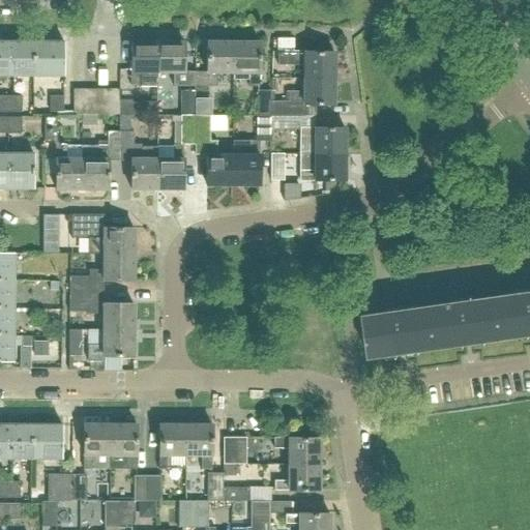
[(280,49),(296,49),(296,36),(280,36),(280,49)]
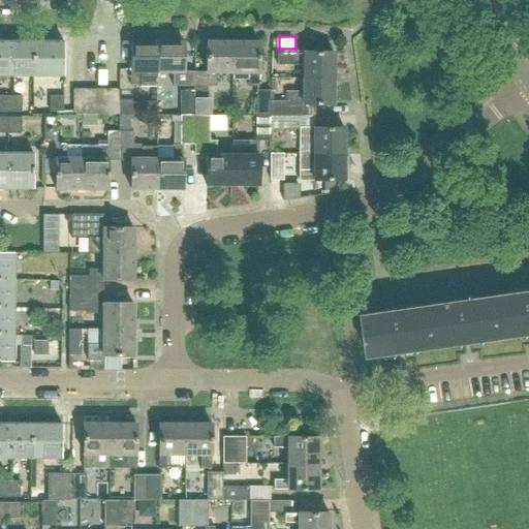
[(0,40),(0,75),(11,75),(11,41),(0,40)]
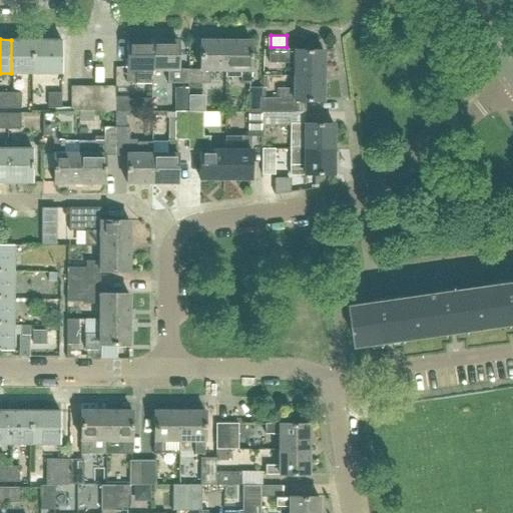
[(11,40),(11,73),(35,73),(36,40),(11,40)]
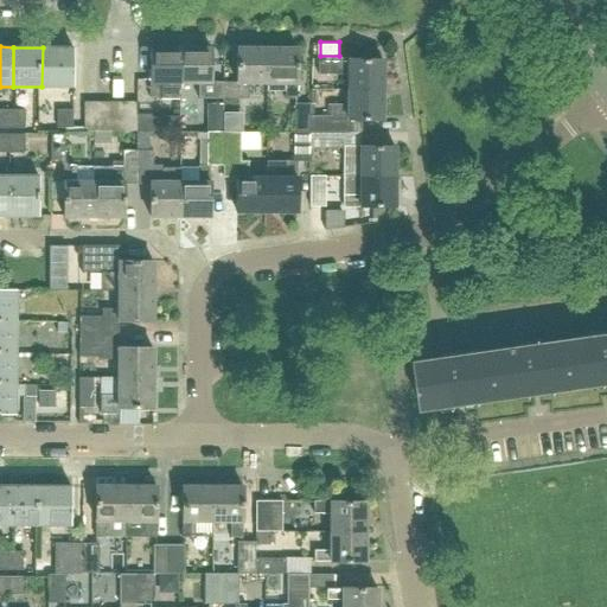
[(43,48),(42,87),(72,87),(72,48),(43,48)]
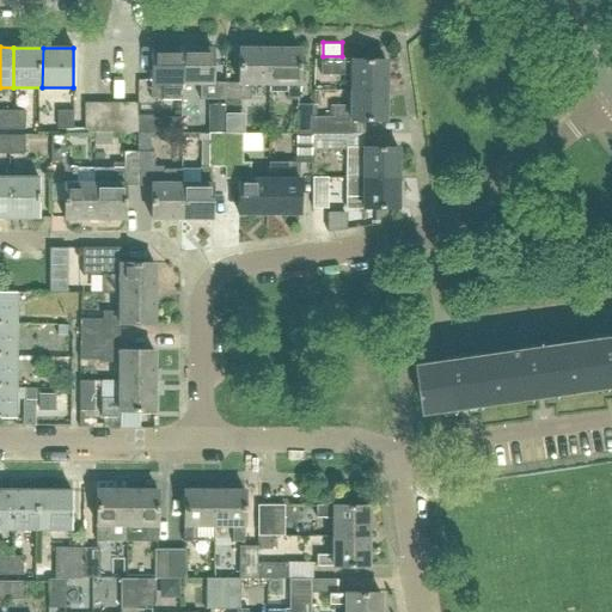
[(181,84),(181,48),(151,48),(151,99),(164,99),(164,84),(181,84)]
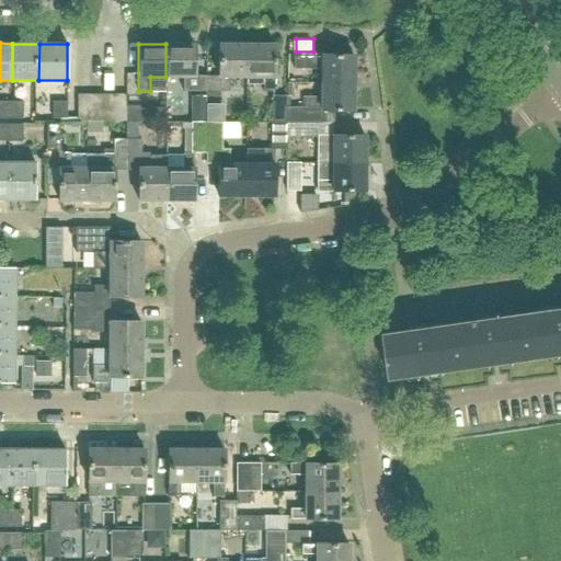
[(194,44),(165,44),(165,77),(182,77),(182,91),(206,91),(206,76),(194,76),(194,44)]
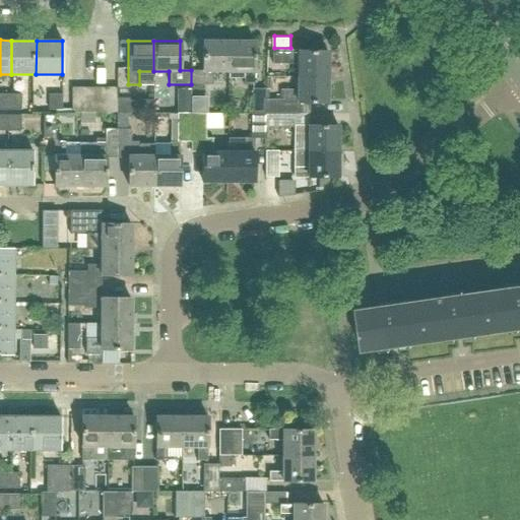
[(191,84),(202,84),(212,85),(212,71),(228,71),(229,42),(202,42),(202,71),(191,70),(191,84)]
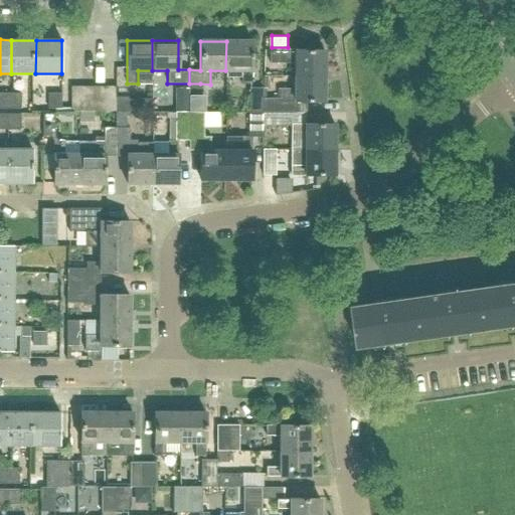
[(251,41),(226,41),(225,70),(225,77),(240,77),(240,83),(251,83),(251,41)]
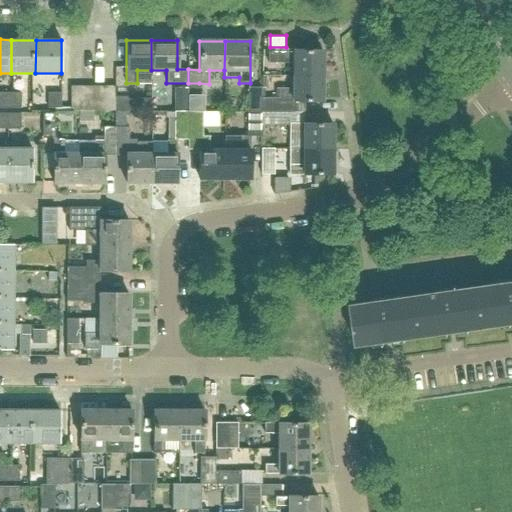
[(322,50),(279,49),(267,49),(267,60),(293,60),(293,76),(322,76),(322,50)]
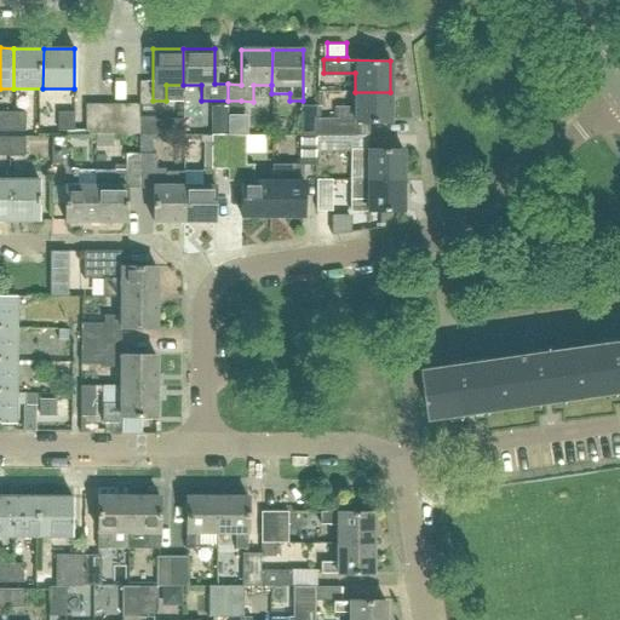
[(315,119),(315,133),(315,136),(368,136),(368,122),(389,122),(390,92),(355,92),(355,110),(338,110),(338,119),(315,119)]
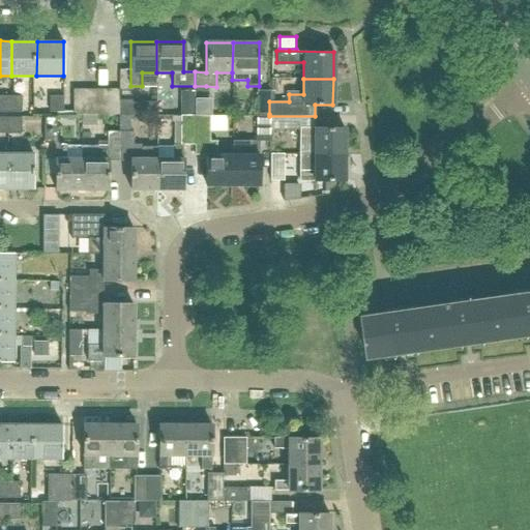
[(72,114),(82,114),(84,114),(84,89),(72,89),(72,114)]
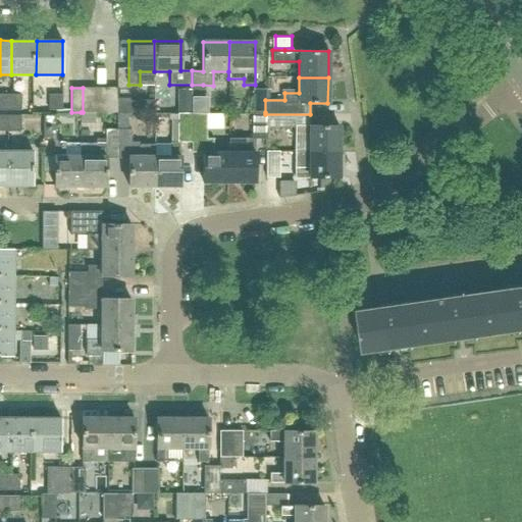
[(83,112),(94,112),(94,88),(83,88),(83,112)]
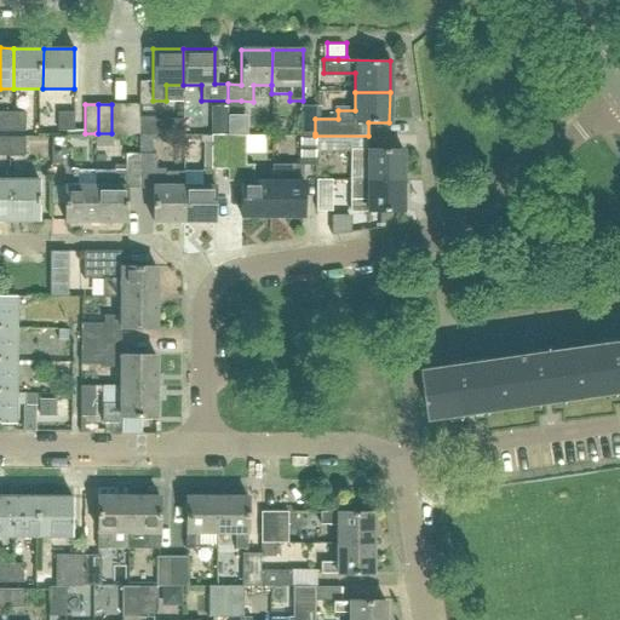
[(112,133),(125,133),(125,104),(112,104),(112,133)]
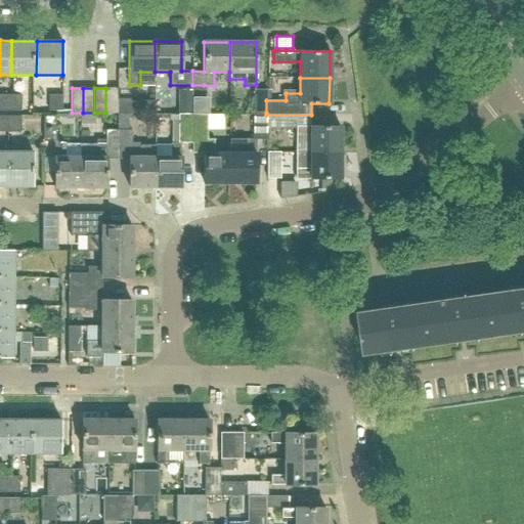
[(118,89),(118,88),(105,88),(105,113),(118,113),(118,89)]
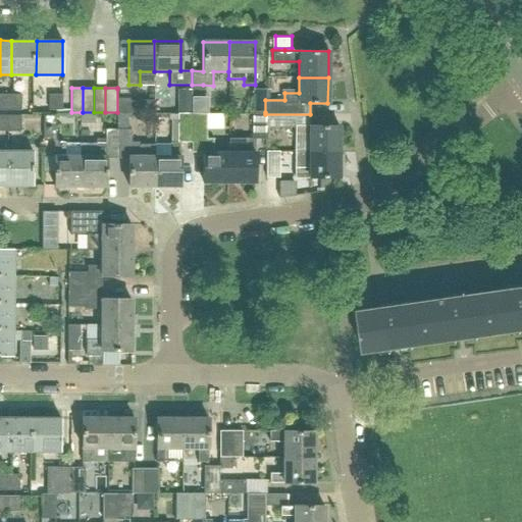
[(131,89),(117,89),(117,112),(117,113),(131,113),(131,89)]
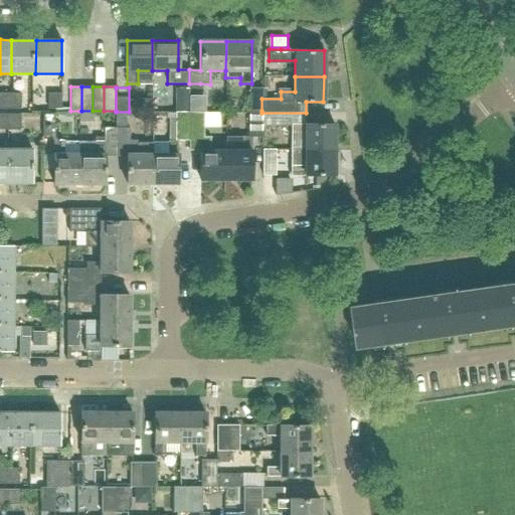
[(248,88),(248,110),(262,111),(262,99),(262,88),(248,88)]
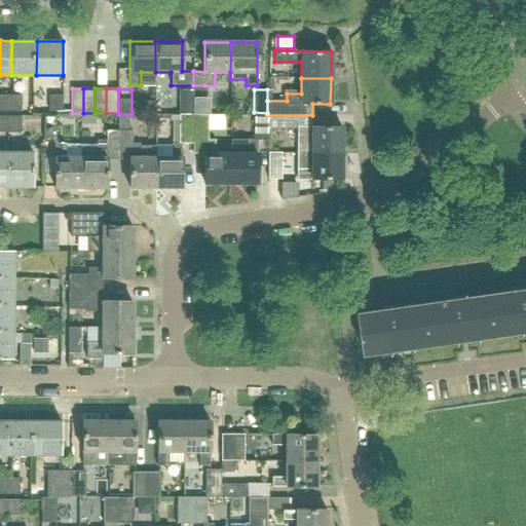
[(22,95),(8,95),(8,110),(22,110),(22,95)]
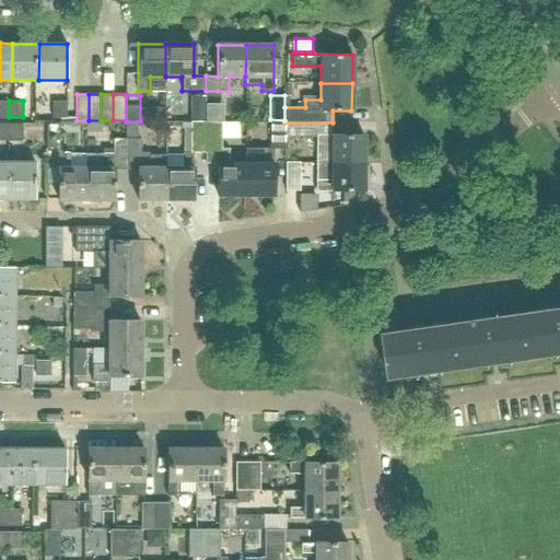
[(53,118),(67,118),(67,102),(53,102),(53,118)]
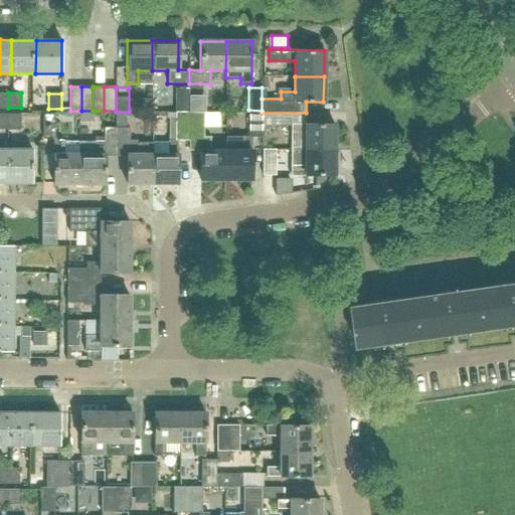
[(262,137),(262,125),(262,113),(262,111),(248,110),(248,137),(225,136),(225,151),(225,180),(251,180),(251,137),(262,137)]
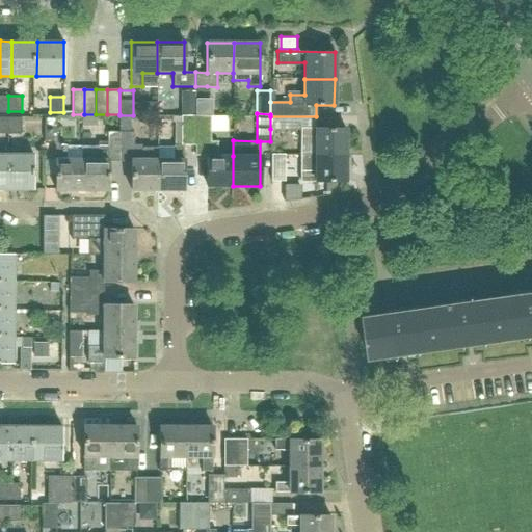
[(44,115),(44,140),(56,140),(56,115),(44,115)]
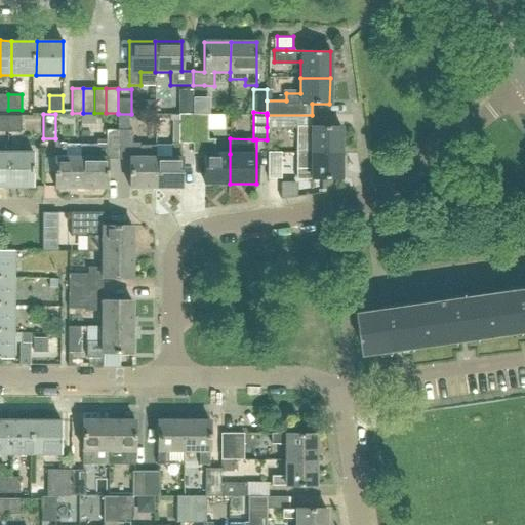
[(171,158),(155,158),(155,187),(182,187),(182,144),(192,144),(193,144),(193,114),(178,114),(178,144),(171,144),(171,158)]
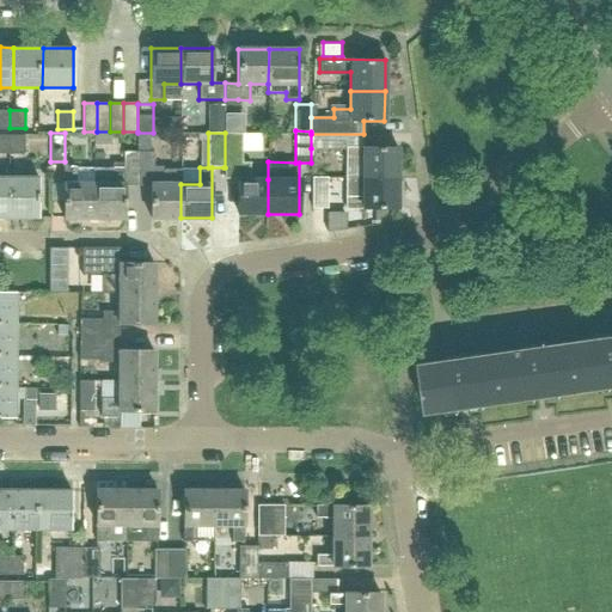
[(225,178),(238,178),(238,214),(268,214),(268,179),(250,179),(250,163),(240,163),(240,133),(225,133),(225,167),(224,167),(225,178)]
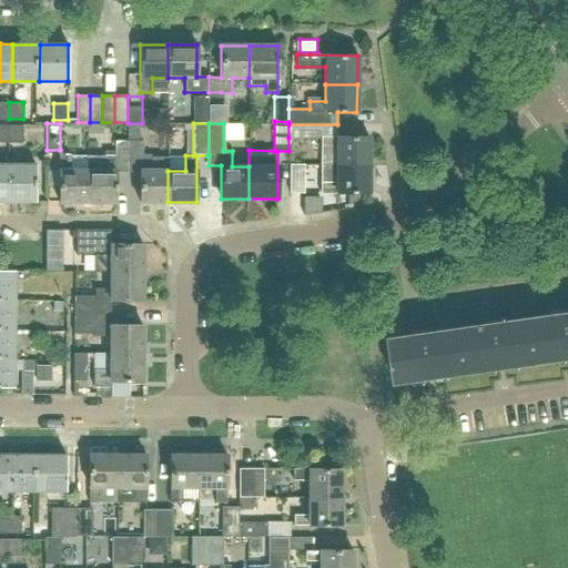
[(337,137),(337,124),(288,124),(288,138),(321,138),(321,164),(336,164),(336,165),(368,165),(368,137),(337,137)]
